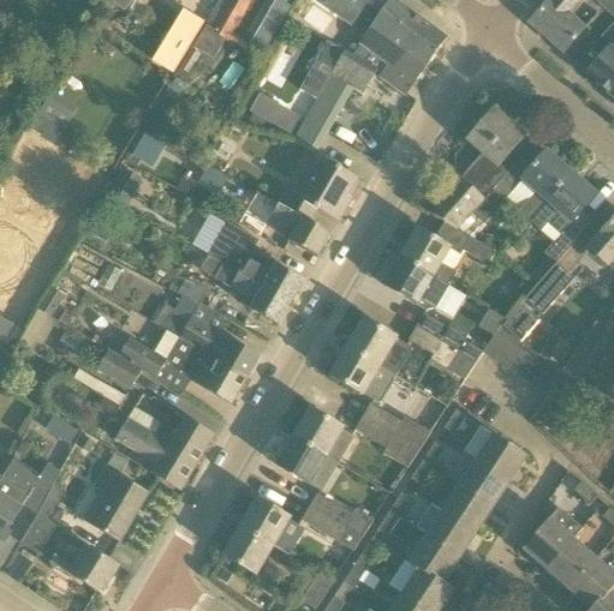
[(214,55),(230,29),(232,30),(248,0),(215,0),(192,43),(201,48),(214,55)]
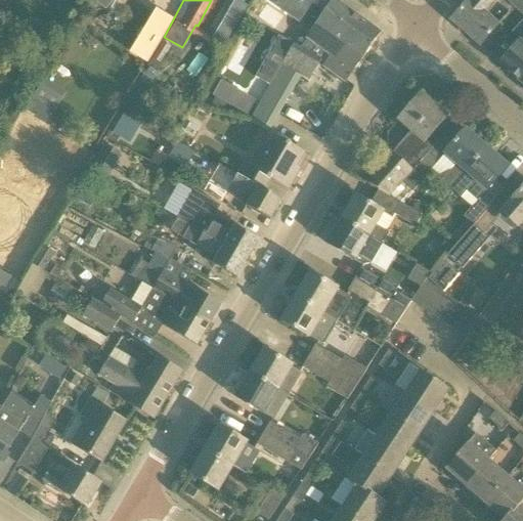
[(231,0),(212,34),(225,42),(247,4),(240,0),(231,0)]
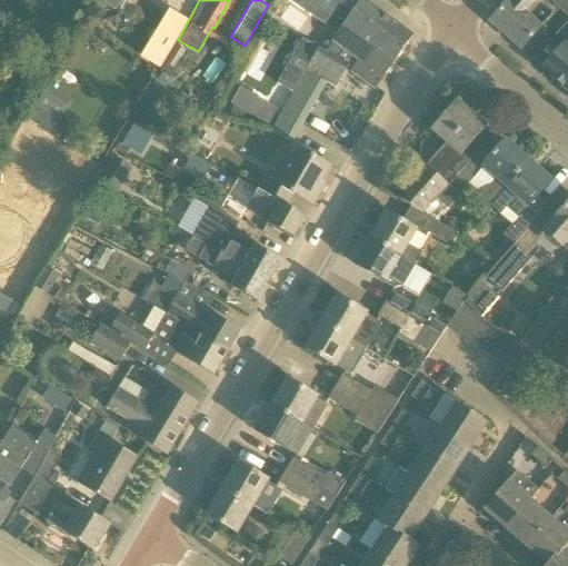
[(292,89),(280,110),(281,111),(301,122),(310,106),(325,80),(335,86),(348,62),(345,61),(351,51),(359,57),(352,66),(350,68),(361,76),(375,86),(376,86),(414,32),(401,25),(368,0),(358,0),(342,22),(332,38),(334,39),(326,50),(318,46),(306,67),(292,89)]
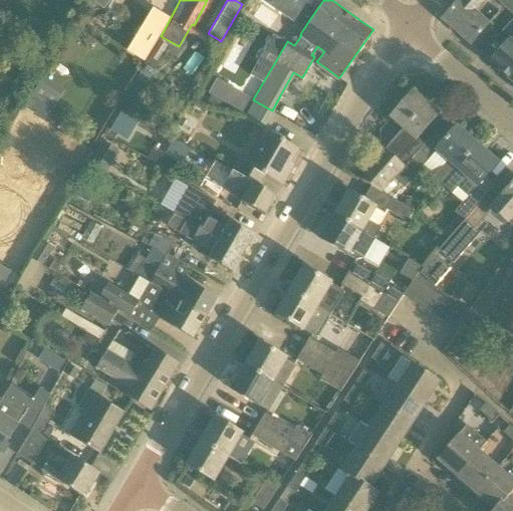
[(264,0),(293,20),(306,0),(264,0)]
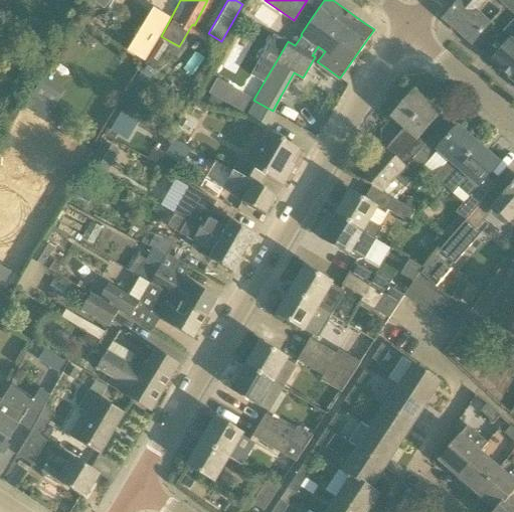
[(443,16),(472,41),(488,22),(475,10),(484,0),(459,0),(443,16)]
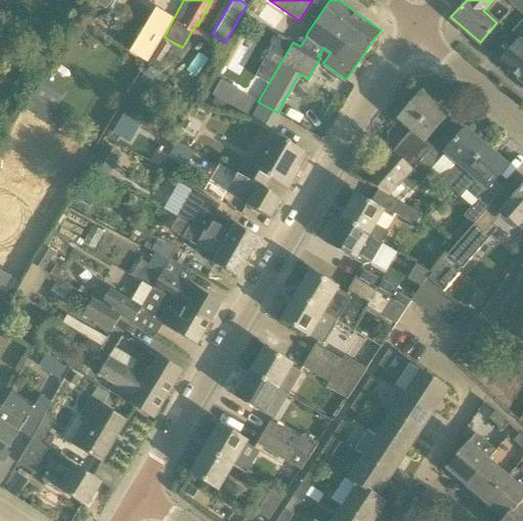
[(510,0),(522,10),(522,0),(510,0)]
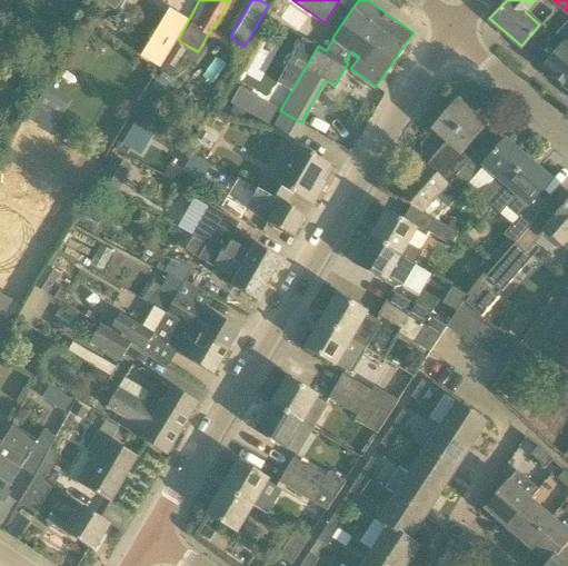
[(158,26),(140,55),(159,66),(177,38),(158,26)]
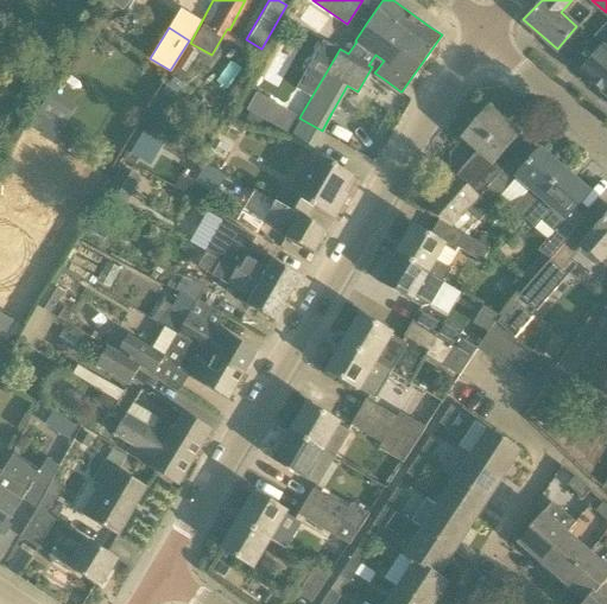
[(176,67),(170,76),(179,82),(185,72),(198,48),(190,43),(176,67)]
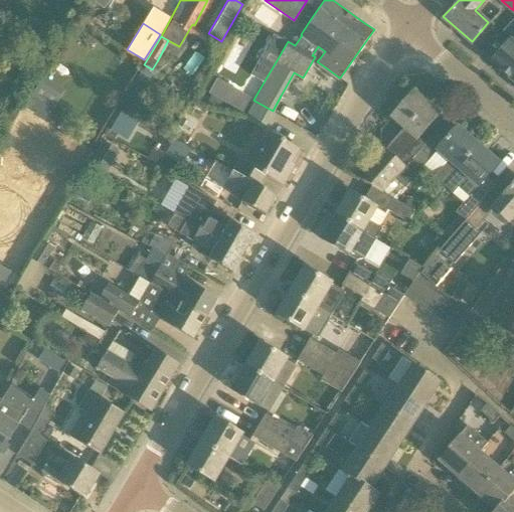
[(500,48),(490,60),(505,73),(513,80),(513,40),(510,37),(500,48)]
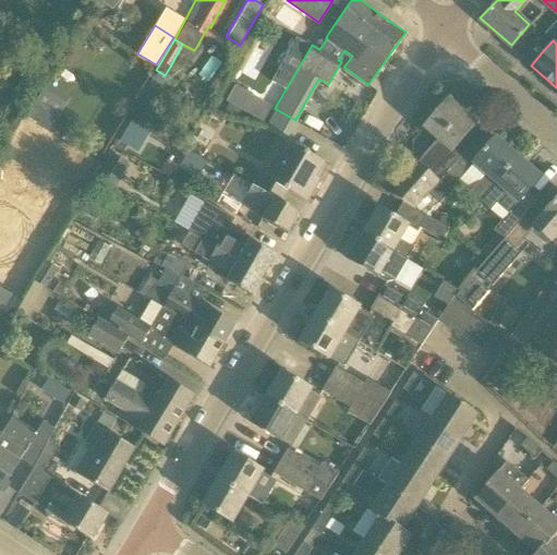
[(287,87),(300,65),(285,57),(273,79),(287,87)]
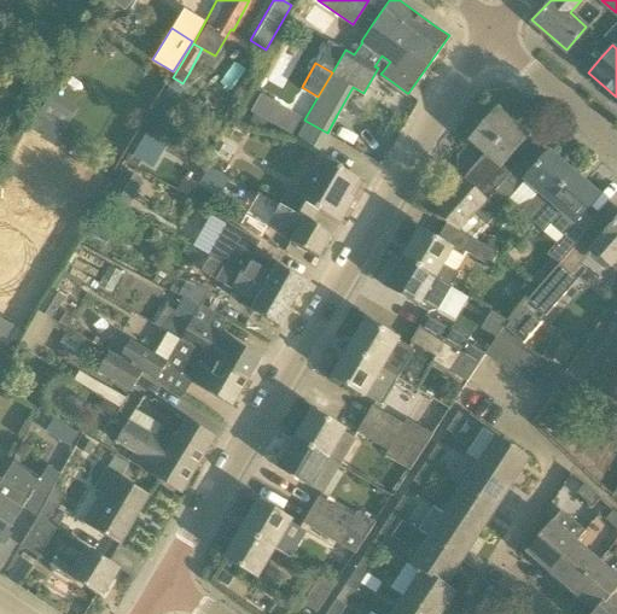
[(167,89),(162,98),(168,103),(174,93),(167,89)]
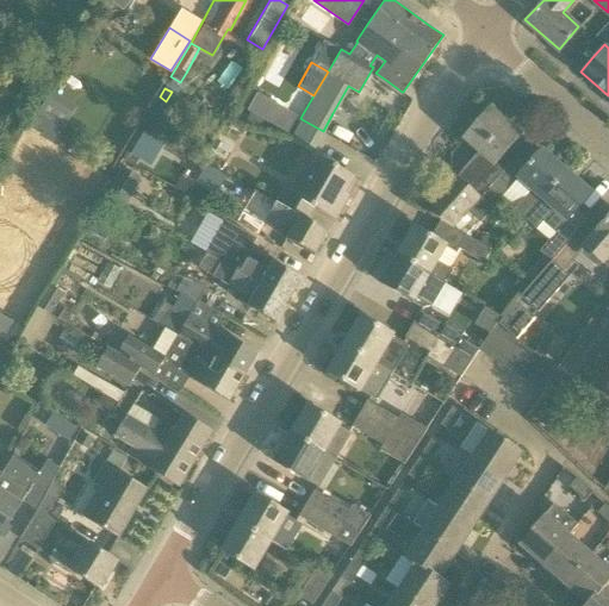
[(291,129),(299,108),(253,91),(244,111),(291,129)]
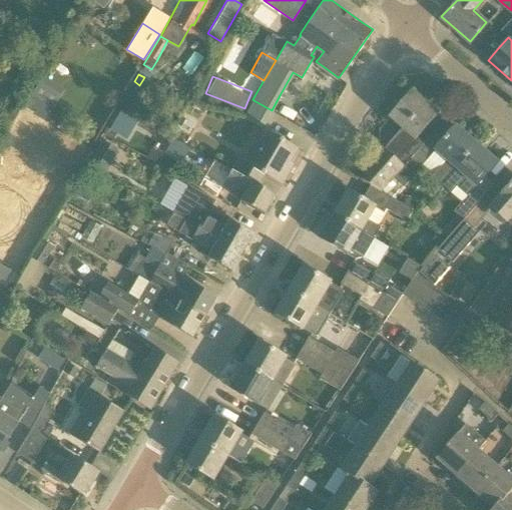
[(59,94),(40,81),(32,93),(51,106),(59,94)]
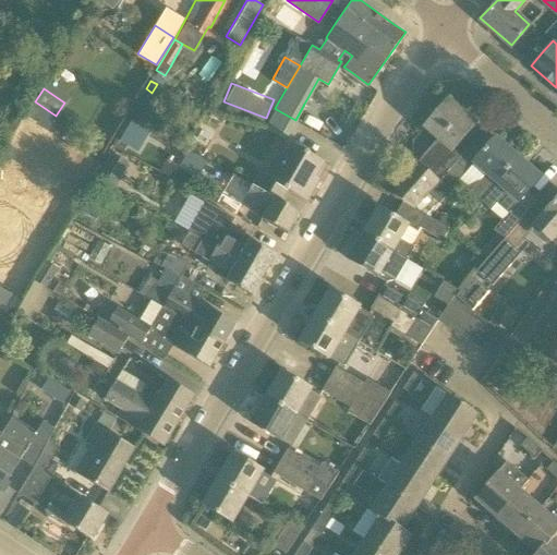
[(415,206),(456,160),(461,154),(452,147),(474,122),(447,98),(425,124),(438,136),(418,159),(388,192),(402,200),(415,206)]
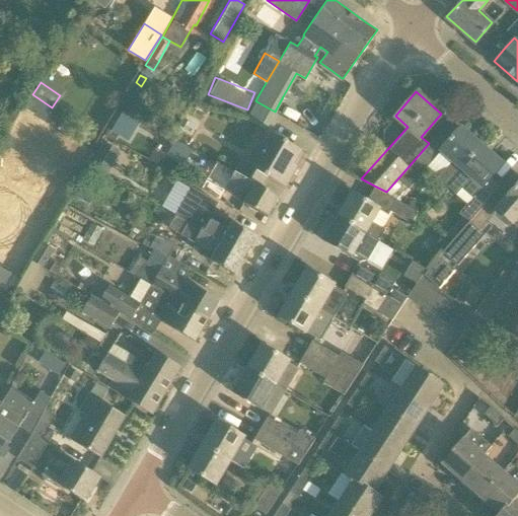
[(265,129),(275,112),(256,101),(246,119),(265,129)]
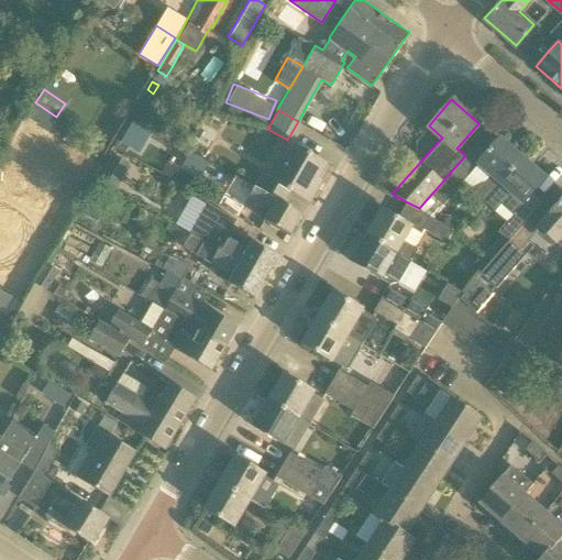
[(156,114),(152,123),(161,129),(165,120),(156,114)]
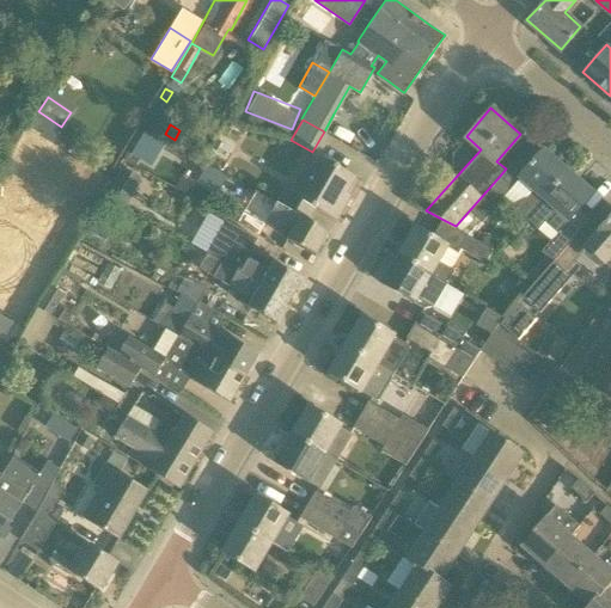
[(145,129),(130,153),(150,164),(163,140),(145,129)]
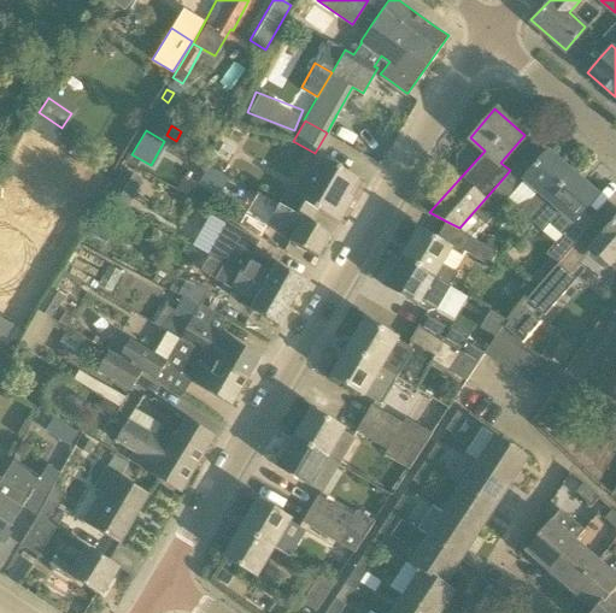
[(199,133),(193,143),(207,151),(213,140),(199,133)]
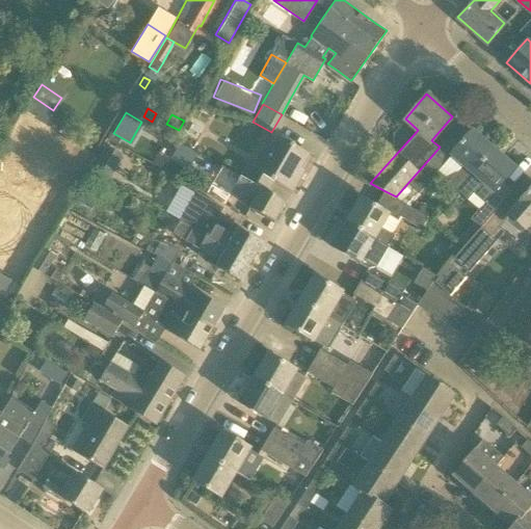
[(191,117),(187,125),(197,131),(202,124),(191,117)]
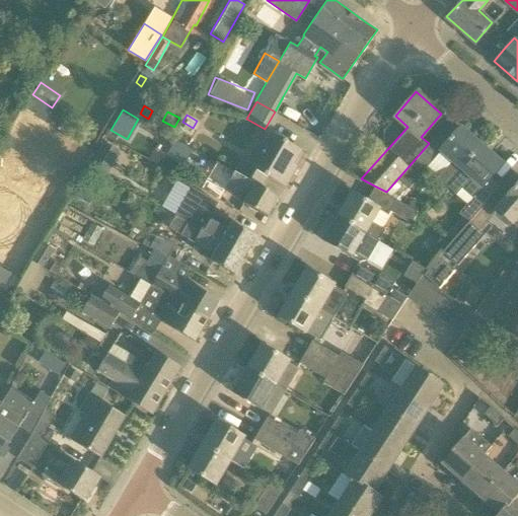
[(386,192),(386,193),(395,199),(398,200),(409,188),(408,188),(427,164),(438,173),(436,175),(446,183),(460,167),(481,144),(460,126),(439,149),(433,157),(424,149),(386,192)]
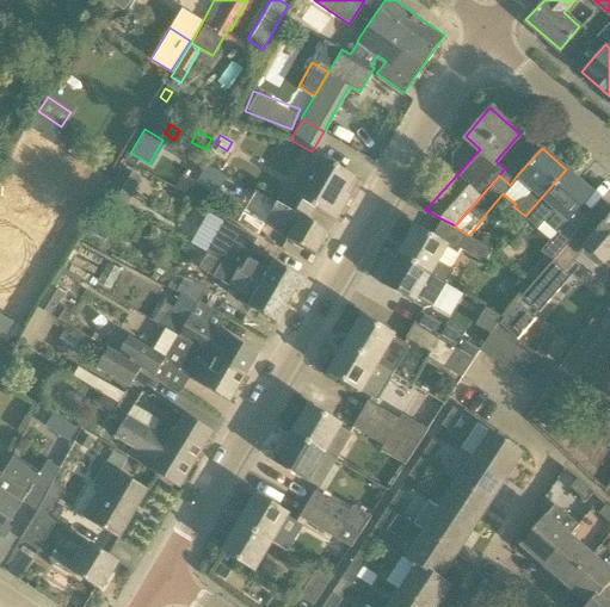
[(293,180),(279,203),(282,204),(307,218),(314,206),(324,212),(334,218),(338,212),(344,202),(339,199),(353,174),(336,163),(319,154),(312,167),(310,168),(301,185),(295,181),(293,180)]
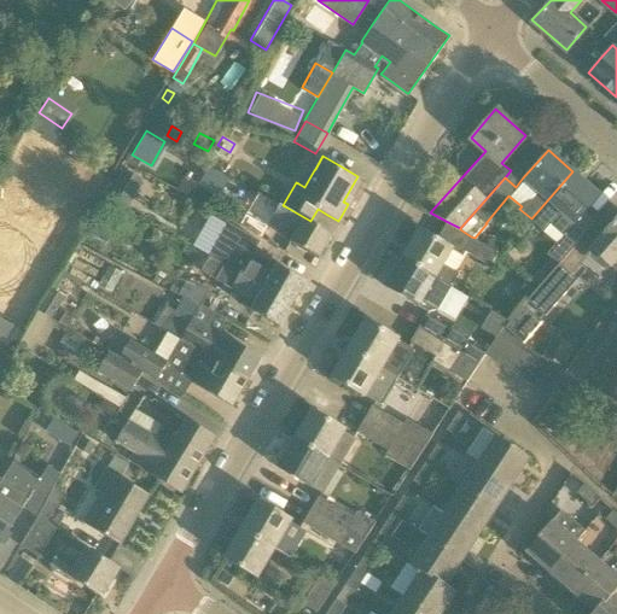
[(203,169),(199,183),(226,191),(230,175),(203,169)]
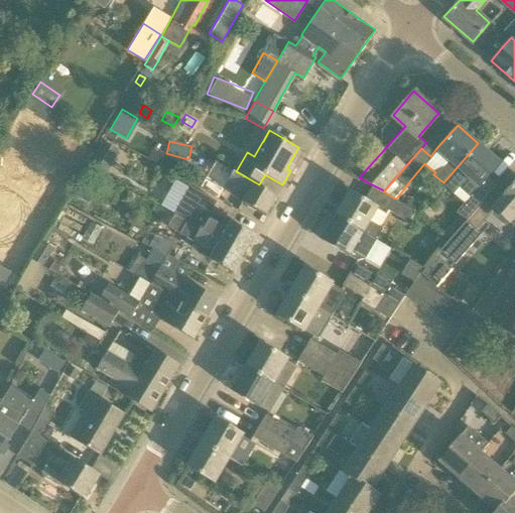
[(458,166),(443,182),(454,191),(459,184),(466,176),(477,186),(488,174),(499,161),(478,143),(458,166)]
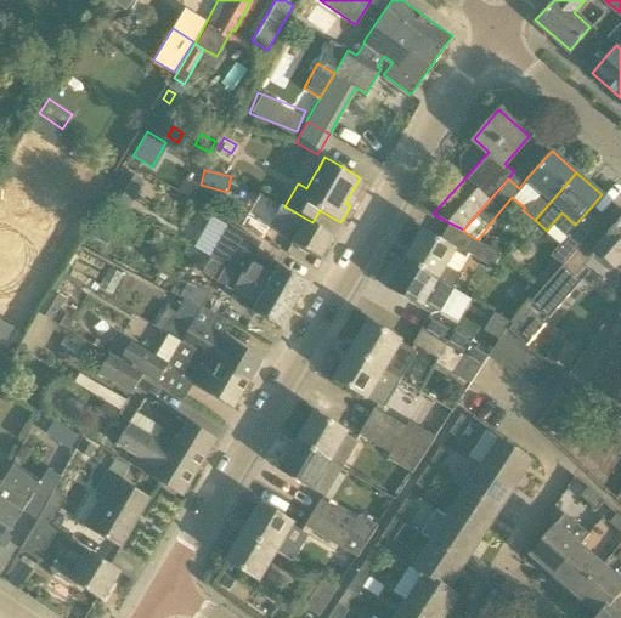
[(114,183),(106,198),(124,209),(133,193),(114,183)]
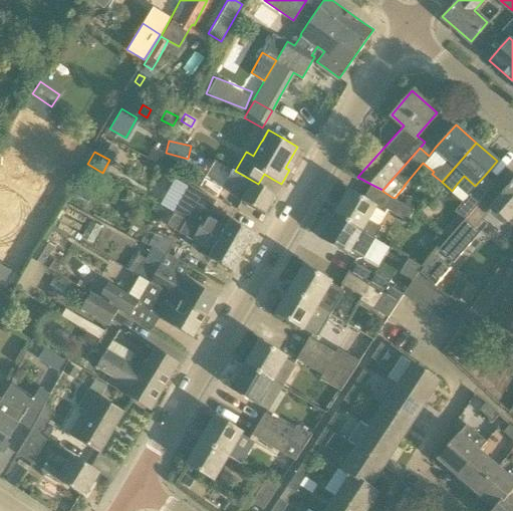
[(237,172),(232,169),(225,181),(245,193),(241,200),(264,214),(275,194),(258,184),(237,172)]
